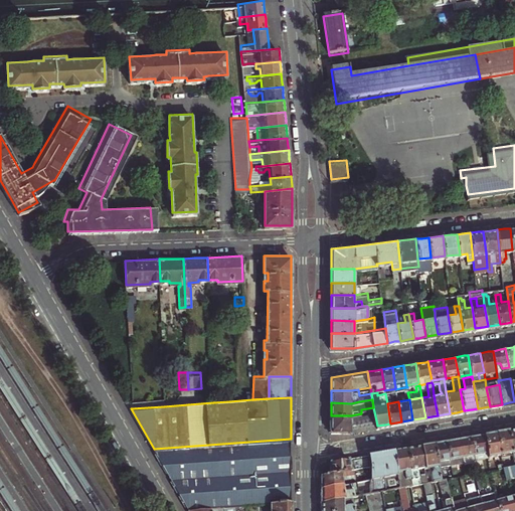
[(376,420),(374,411),(361,413),(351,415),(351,424),(376,420)]
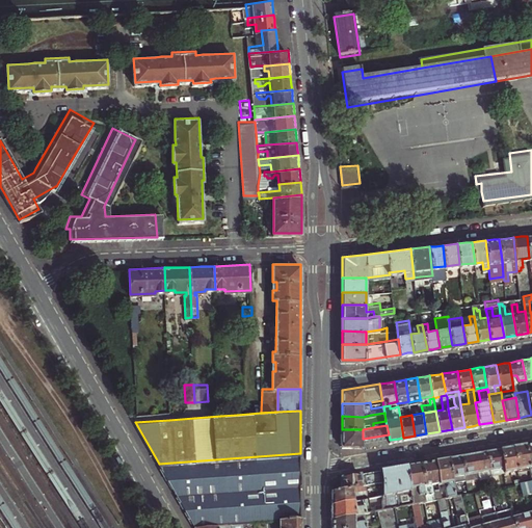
[(363,429),(342,429),(342,441),(342,445),(363,445),(390,440),(389,434),(363,439),(363,429)]
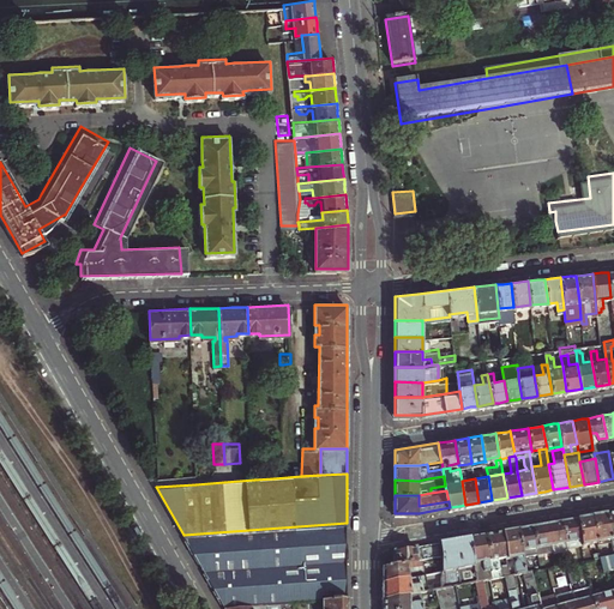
[(600,512),(591,513),(596,538),(611,536),(606,511),(600,512)]
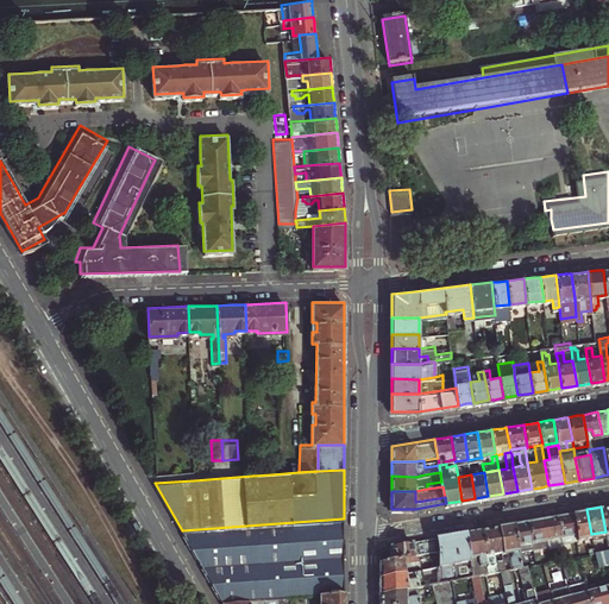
[(591,534),(586,509),(581,510),(572,511),(577,538),(591,535),(591,534)]
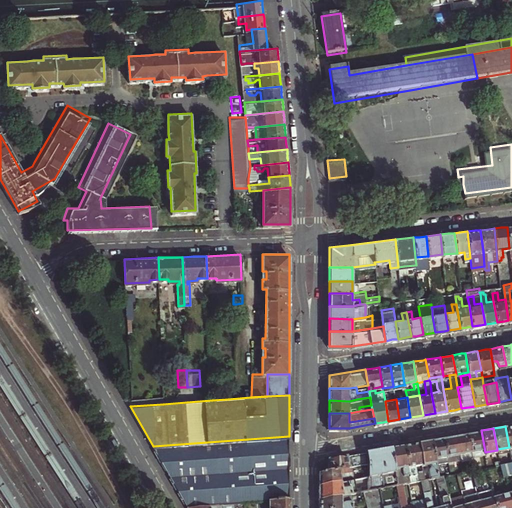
[(485,452),(481,430),(476,431),(469,432),(472,450),(473,454),(485,452)]
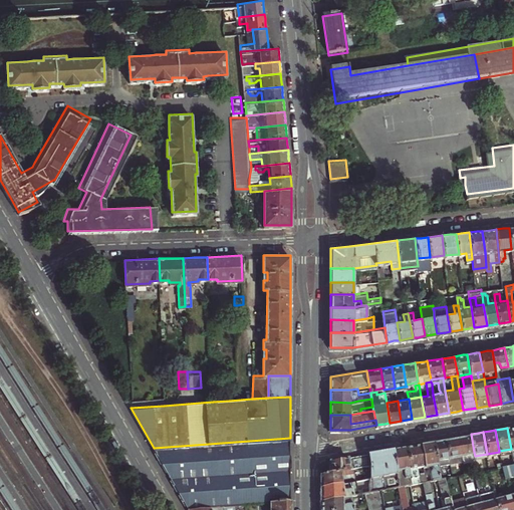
[(465,435),(459,436),(462,454),(474,452),(471,434),(465,435)]
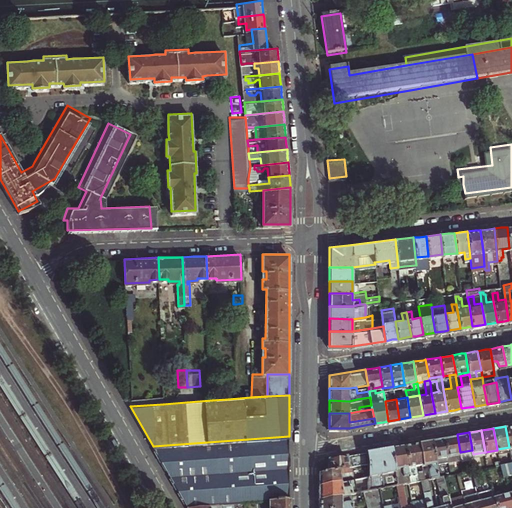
[(460,452),(457,434),(451,435),(444,436),(447,454),(460,452)]
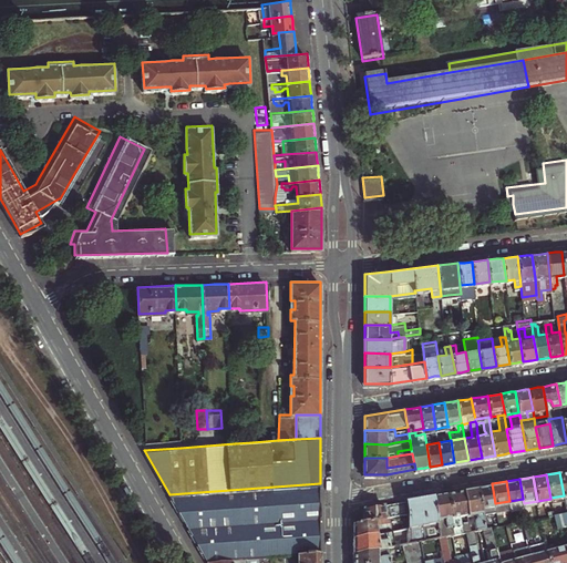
[(183,518),(206,560),(247,556),(269,554),(294,553),(320,551),(320,519),(320,483),(169,494),(183,518)]
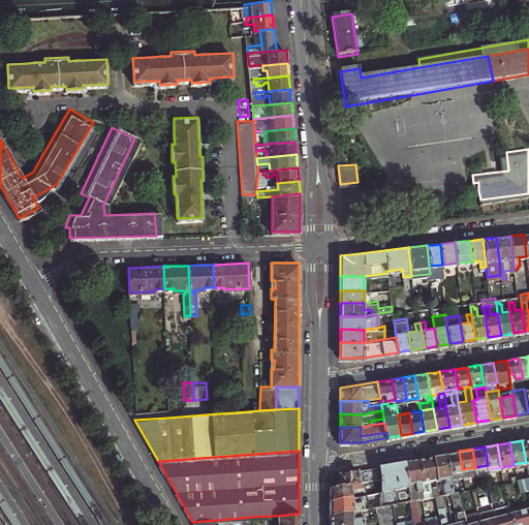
[(462,469),(459,451),(455,452),(446,454),(449,471),(462,469)]
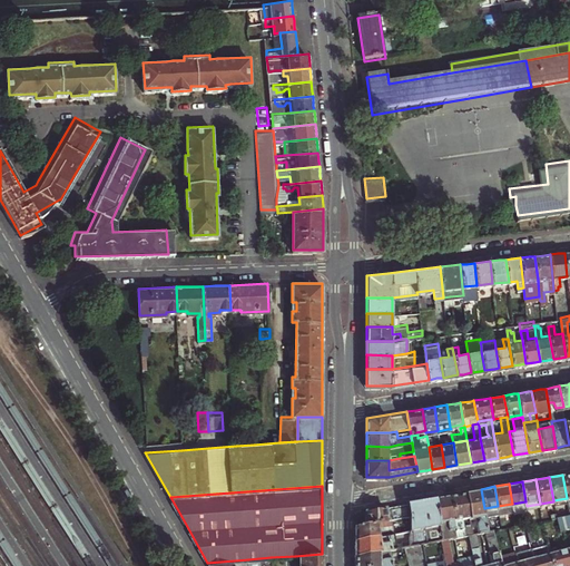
[(473,490),(467,491),(470,515),(471,516),(480,515),(480,518),(478,521),(479,530),(481,529),(487,529),(488,528),(484,508),(481,489),(473,490)]
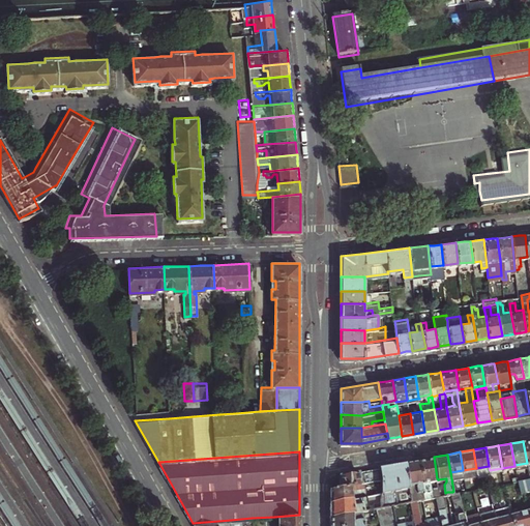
[(437,478),(434,457),(428,458),(419,459),(424,489),(425,494),(425,496),(429,496),(433,495),(430,479),(437,478)]
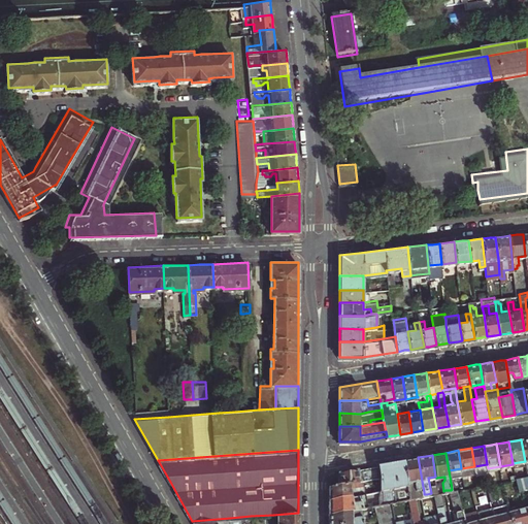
[(410,459),(403,460),(407,481),(416,480),(416,481),(415,482),(416,488),(423,487),(418,457),(410,459)]
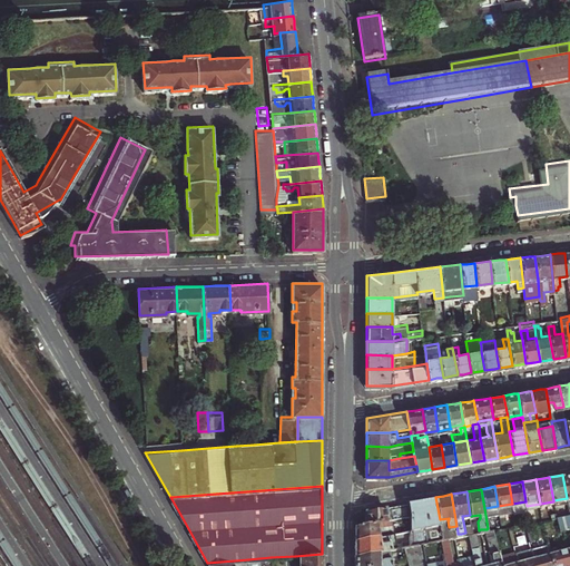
[(421,499),(409,501),(410,514),(411,528),(411,543),(422,540),(429,539),(441,537),(443,537),(440,519),(435,497),(421,499)]
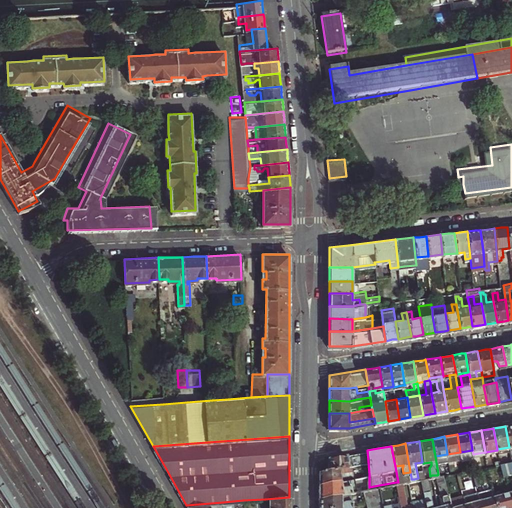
[(368,461),(367,450),(347,454),(349,465),(352,464),(368,461)]
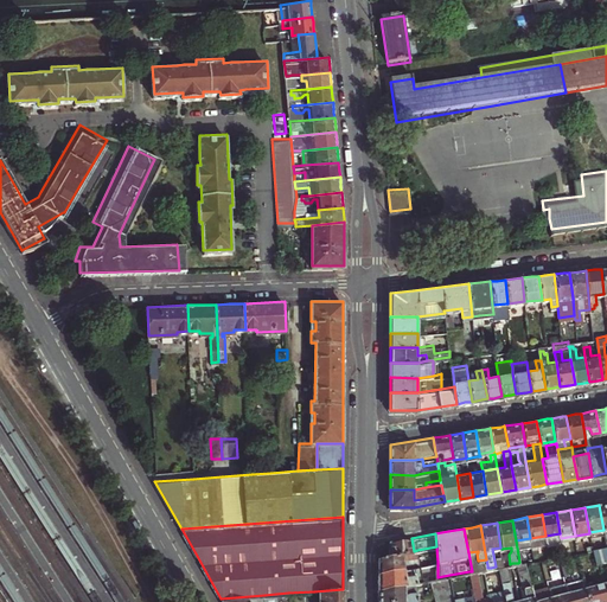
[(390,555),(403,552),(414,551),(411,538),(393,540),(390,545),(390,550),(390,555)]
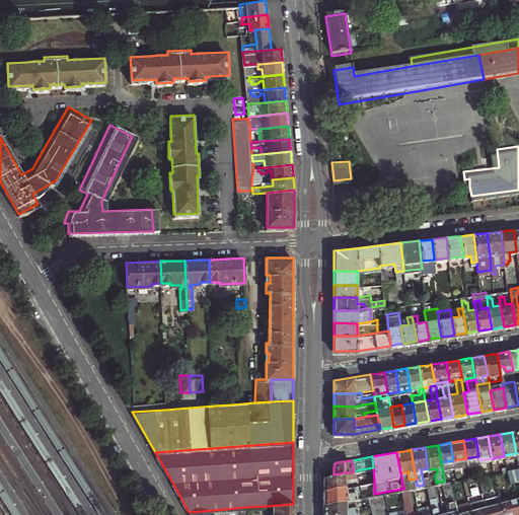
[(518,465),(507,468),(506,468),(509,481),(518,477),(518,465)]
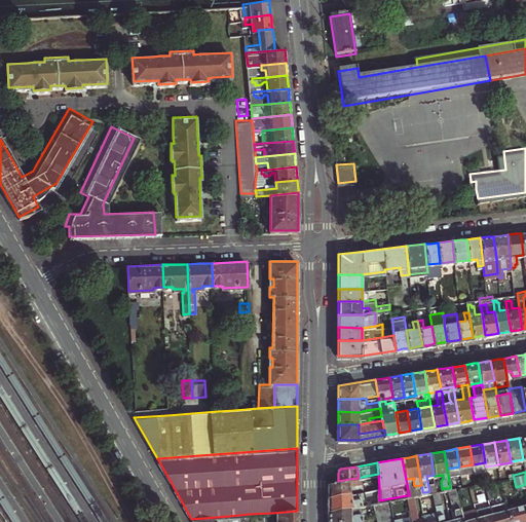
[(359,490),(359,481),(359,478),(349,479),(350,492),(359,490)]
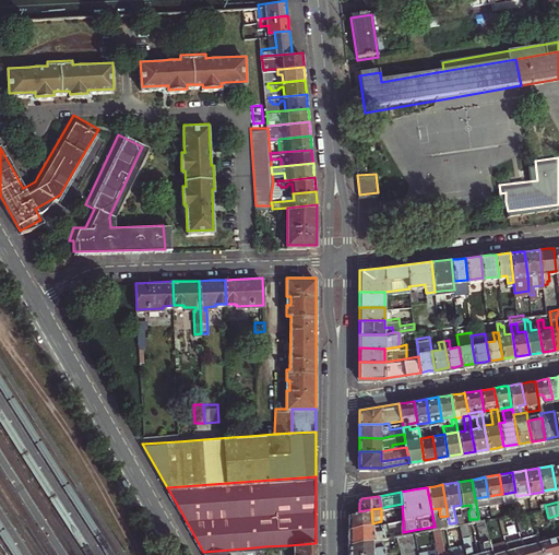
[(440,508),(431,509),(435,527),(440,526),(443,524),(443,522),(449,521),(448,516),(440,517),(439,510),(440,509),(440,508)]
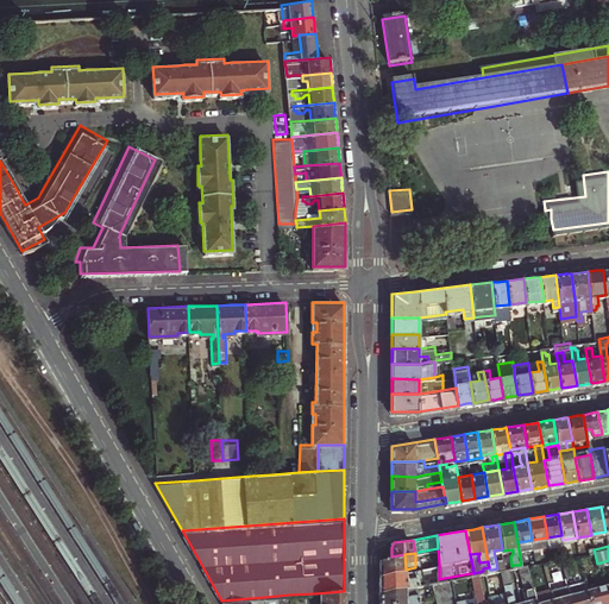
[(380,570),(380,574),(406,570),(405,554),(391,557),(385,558),(380,559),(380,570)]
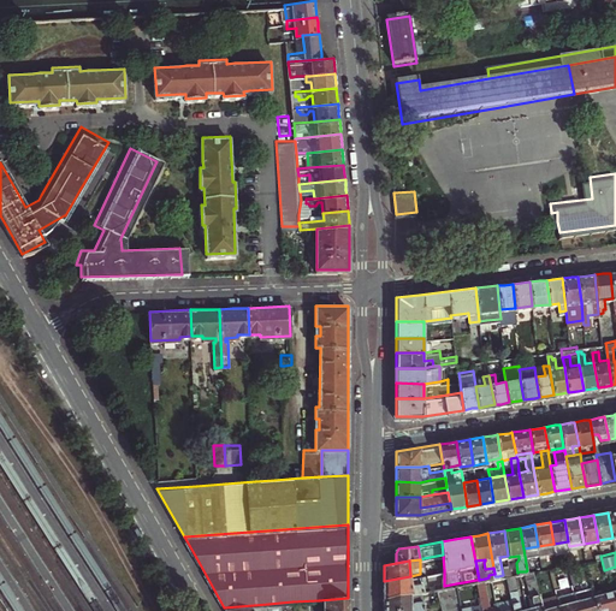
[(543,610),(543,609),(540,597),(533,569),(527,570),(526,571),(531,592),(534,591),(535,594),(538,605),(532,606),(528,607),(528,610),(543,610)]
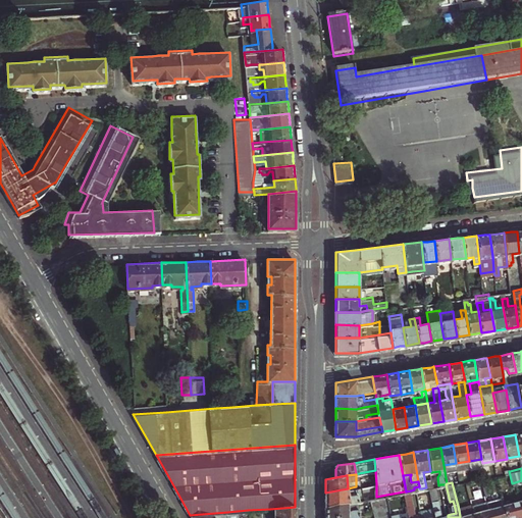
[(429,486),(429,487),(433,507),(434,517),(448,517),(448,515),(439,517),(440,514),(439,507),(440,507),(436,485),(433,486),(429,486)]
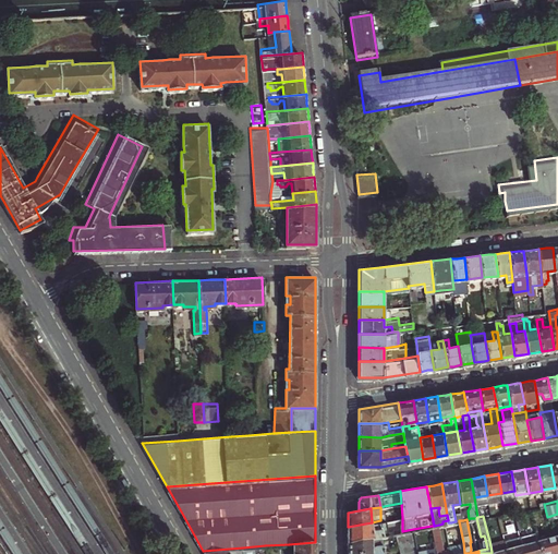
[(372,522),(348,527),(348,539),(348,542),(373,538),(380,536),(380,520),(372,522)]
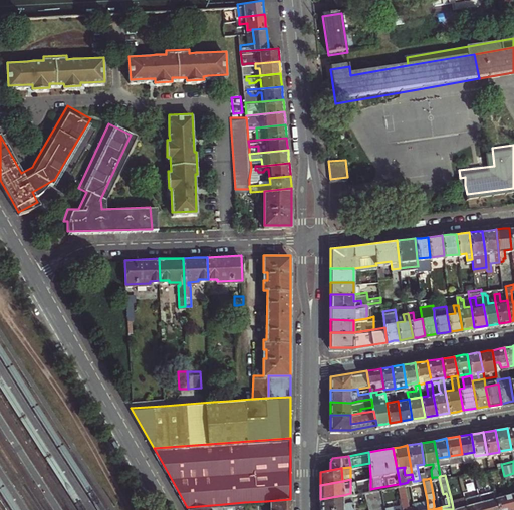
[(383,499),(380,487),(370,489),(364,490),(367,502),(369,509),(384,509),(384,506),(383,499)]
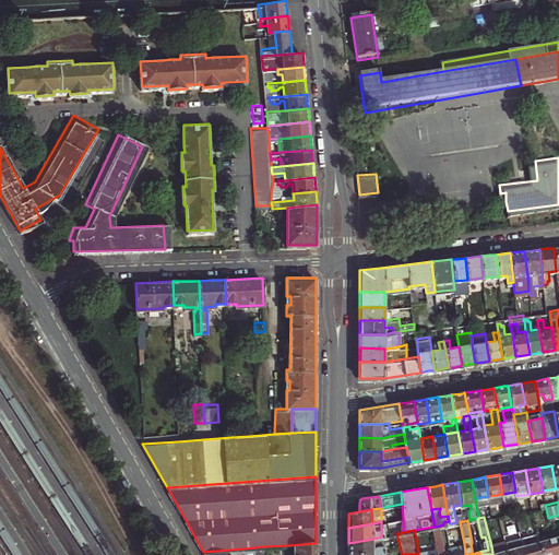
[(452,554),(451,548),(444,550),(441,533),(435,535),(437,546),(438,554),(452,554)]
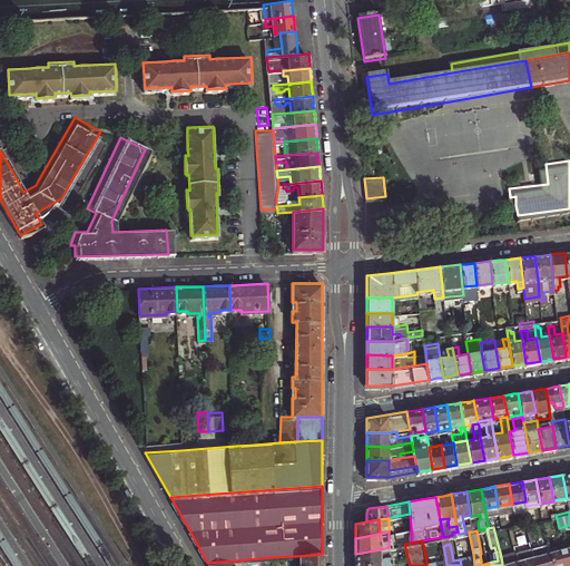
[(567,565),(569,565),(569,554),(568,546),(550,552),(553,565),(567,565)]
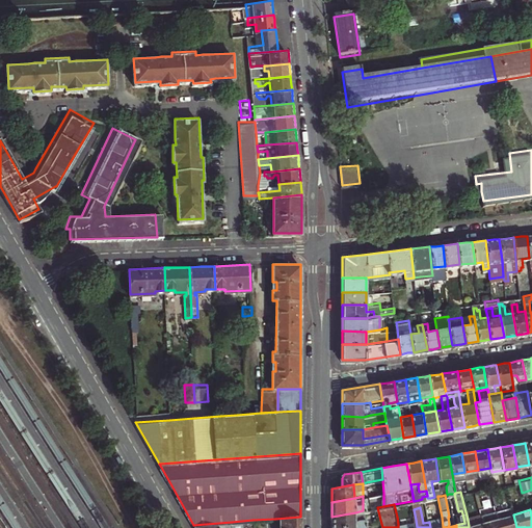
[(501,527),(499,518),(496,510),(481,513),(484,527),(501,527)]
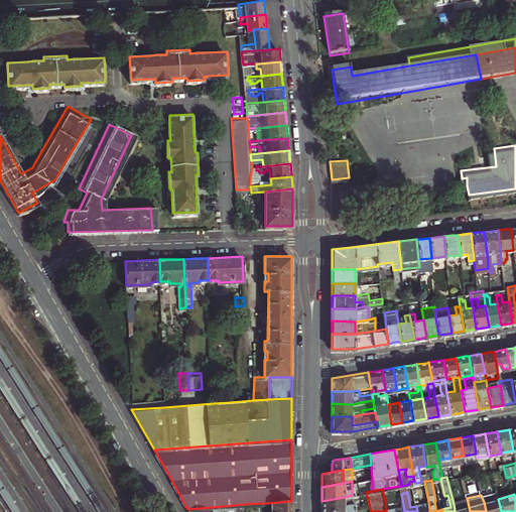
[(470,511),(467,498),(467,496),(453,500),(455,510),(455,511),(470,511)]
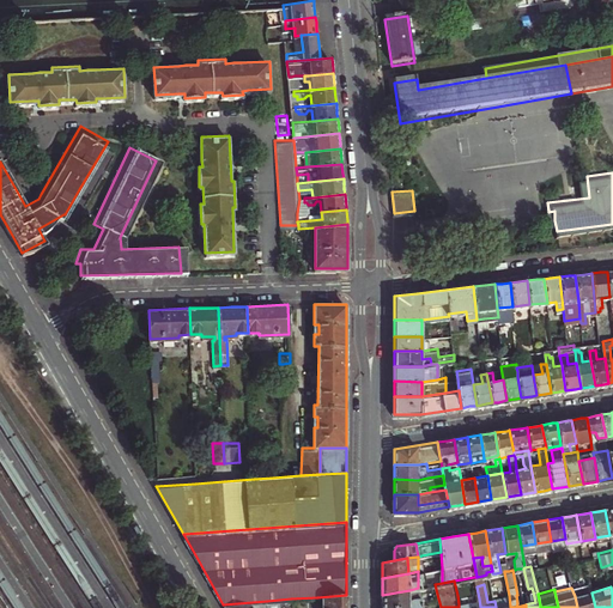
[(382,606),(382,607),(392,607),(423,602),(420,591),(417,591),(417,596),(413,596),(410,599),(410,590),(382,595),(382,606)]
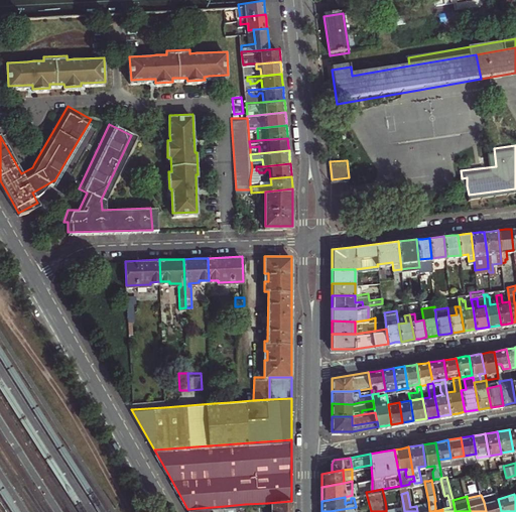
[(501,511),(498,499),(484,502),(486,511),(501,511)]
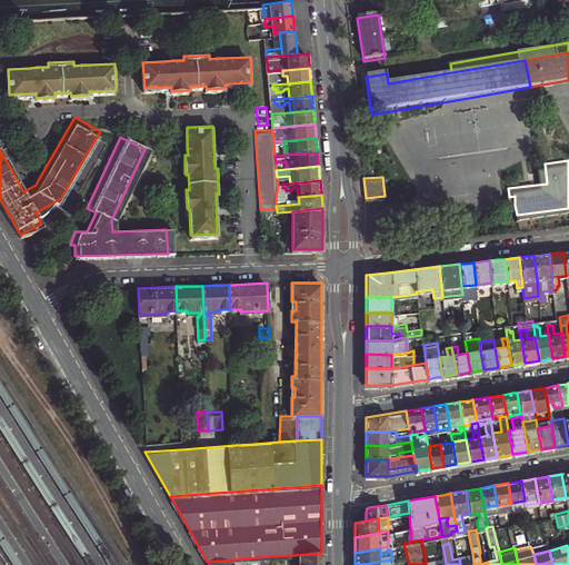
[(321,564),(321,553),(295,555),(295,563),(301,562),(300,564),(321,564)]
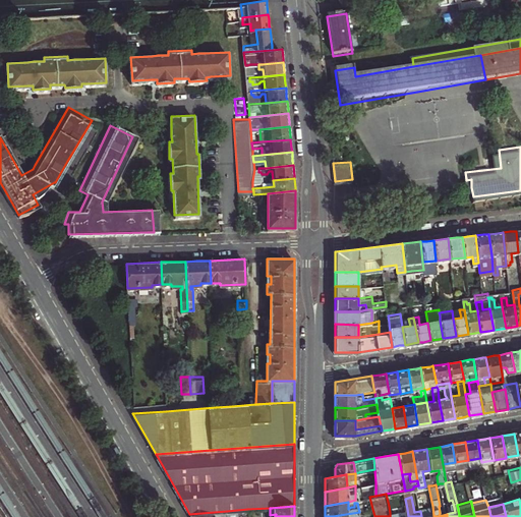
[(419,508),(420,511),(421,516),(433,516),(432,506),(419,508)]
